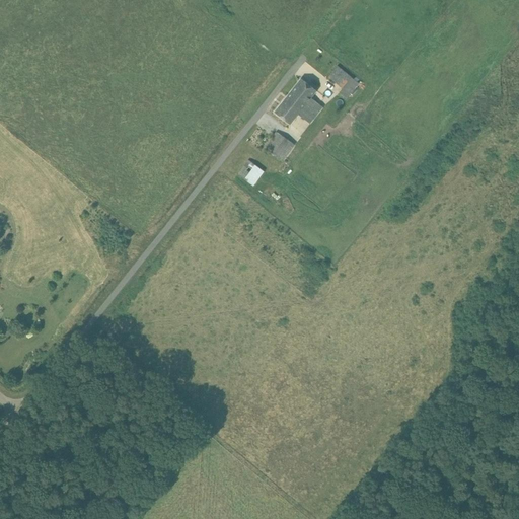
[(328,76),(336,82),(345,72),(338,66),(328,76)]
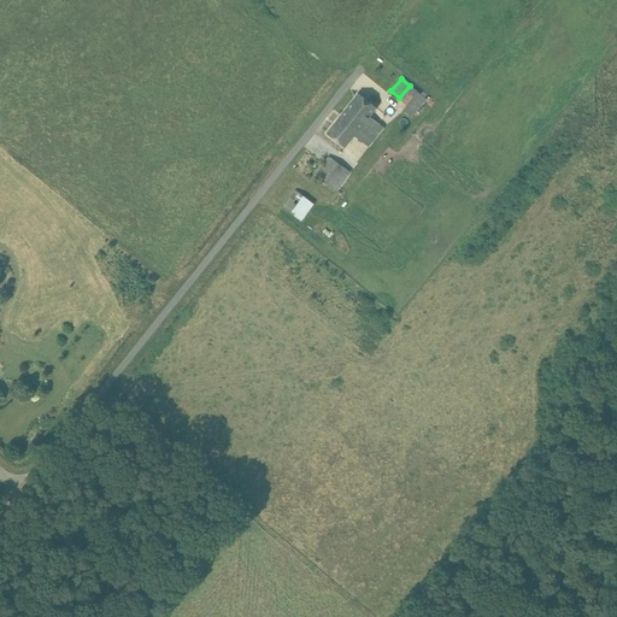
[(418,92),(403,111),(411,118),(427,99),(418,92)]
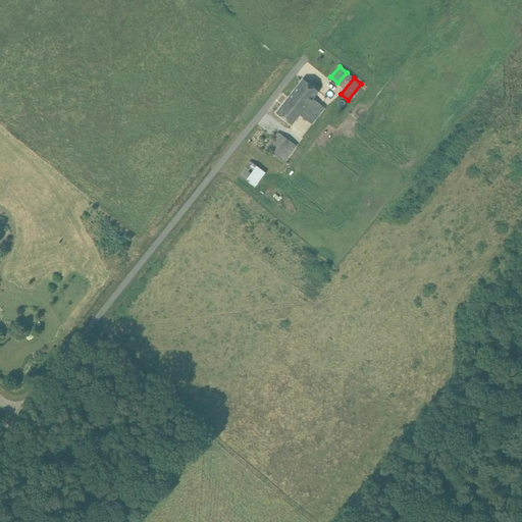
[(313,99),(319,92),(303,80),(276,113),(292,125),(300,115),(312,124),(324,108),(313,99)]
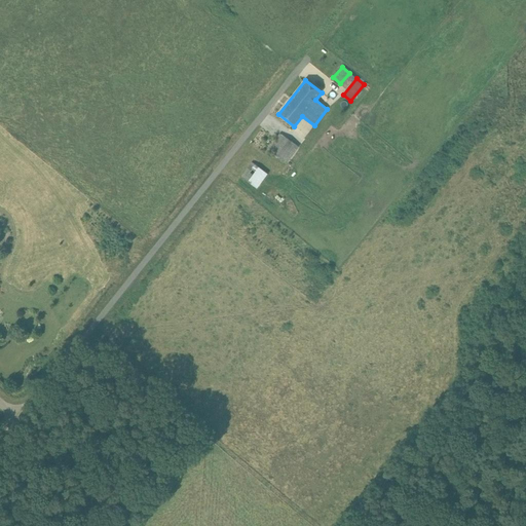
[(287,162),(300,146),(282,133),(269,149),(287,162)]
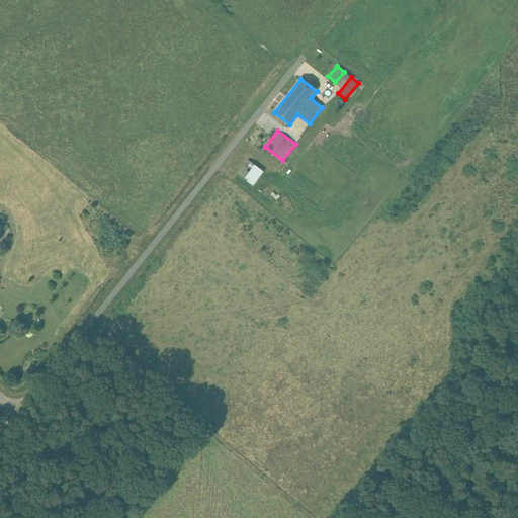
[(253,186),(264,172),(249,160),(238,174),(253,186)]
